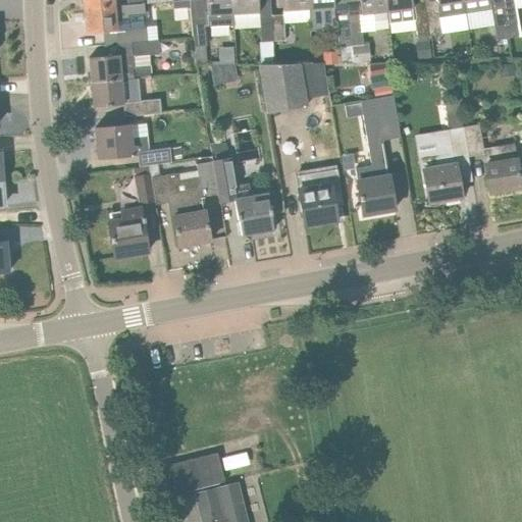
[(83,0),(84,9),(114,6),(113,0),(83,0)]
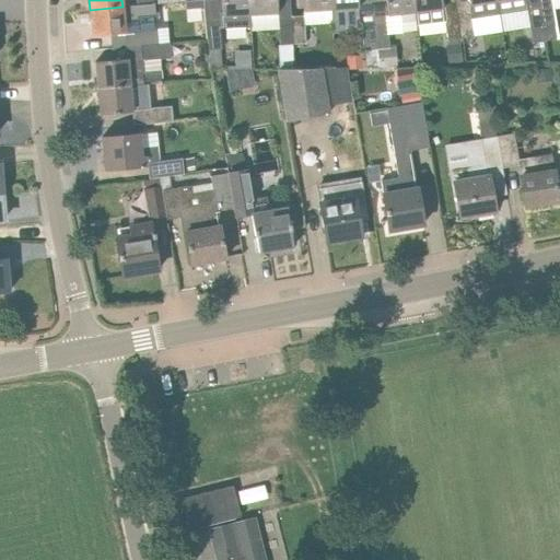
[(205,9),(203,3),(202,0),(199,0),(185,1),(185,10),(205,9)]
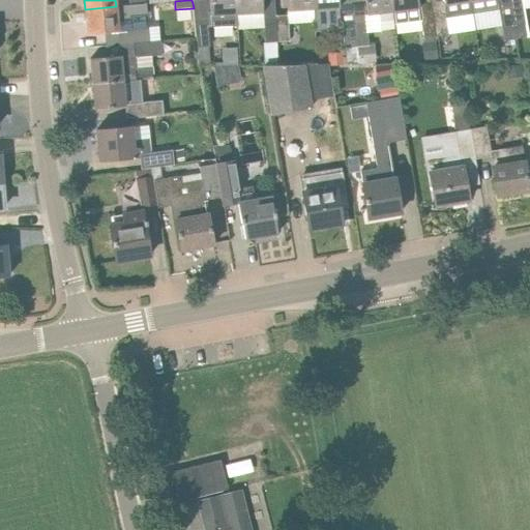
[(199,65),(209,65),(209,63),(207,48),(209,47),(207,28),(237,26),(235,0),(209,0),(210,2),(193,3),(194,8),(199,65)]
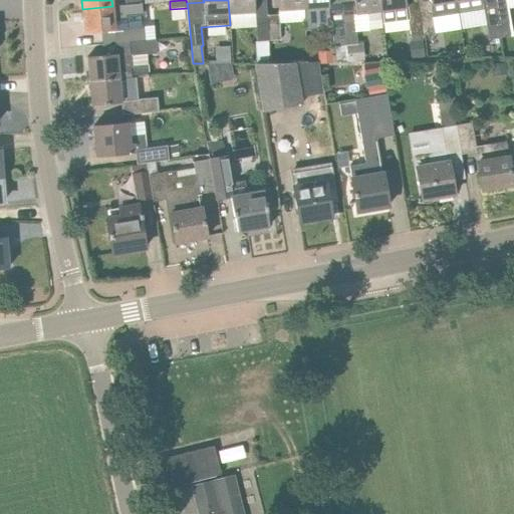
[(269,41),(267,16),(265,0),(228,0),(230,25),(231,28),(255,27),(257,41),(269,41)]
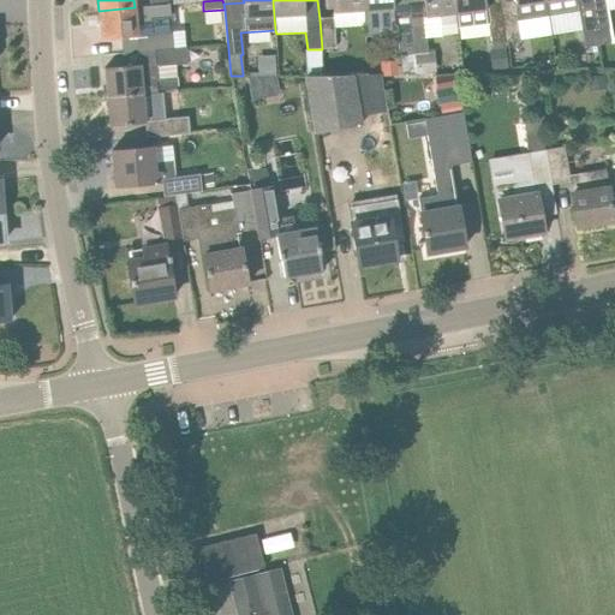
[(332,0),(333,11),(363,9),(362,0),(332,0)]
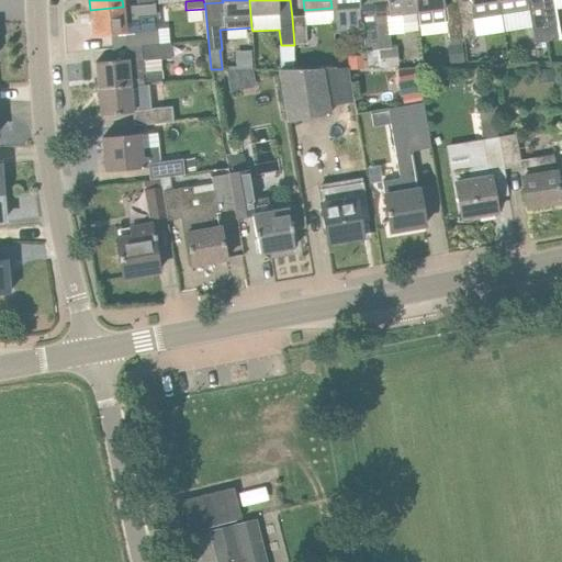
[(362,23),(364,52),(379,49),(373,0),(359,2),(358,0),(330,0),(332,8),(358,7),(359,23),(362,23)]
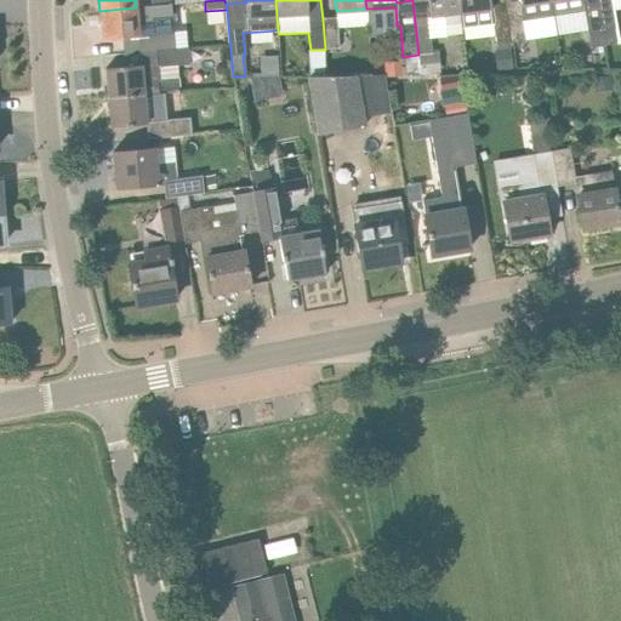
[(440,74),(438,55),(432,53),(428,23),(431,23),(431,18),(460,15),(457,0),(411,0),(412,0),(419,55),(421,74),(437,74),(440,74)]
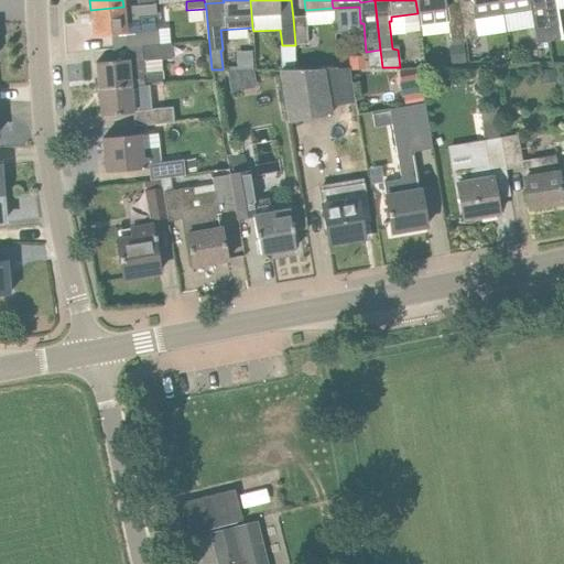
[(415,0),(418,13),(446,10),(451,41),(463,40),(457,0),(415,0)]
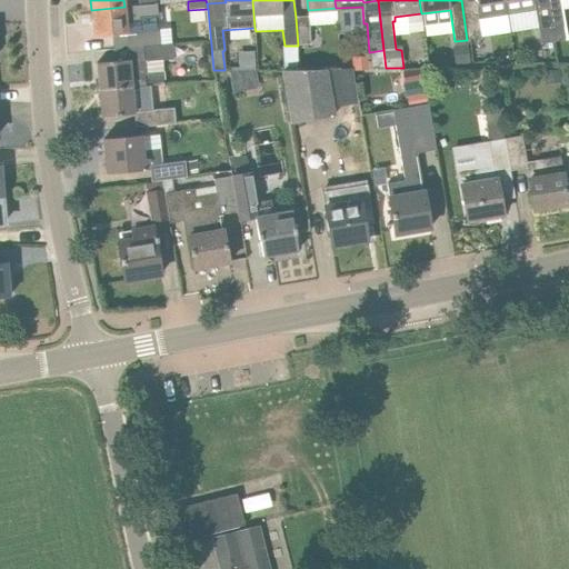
[(478,19),(507,15),(503,0),(461,0),(467,40),(480,39),(478,19)]
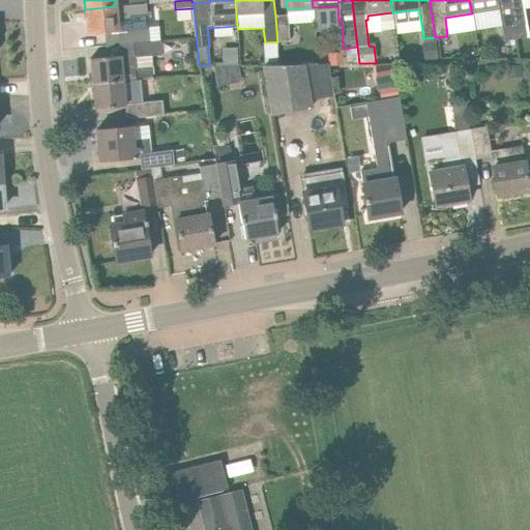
[(469,0),(472,13),(498,10),(502,29),(513,27),(508,0),(469,0)]
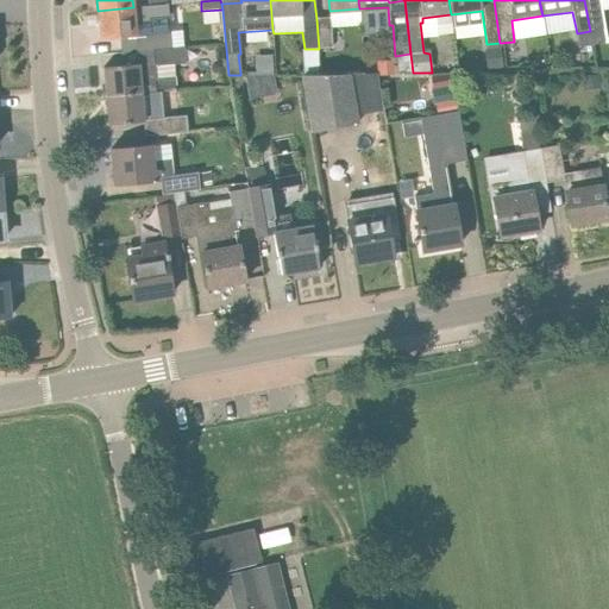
[(584,0),(590,31),(603,29),(600,0),(584,0)]
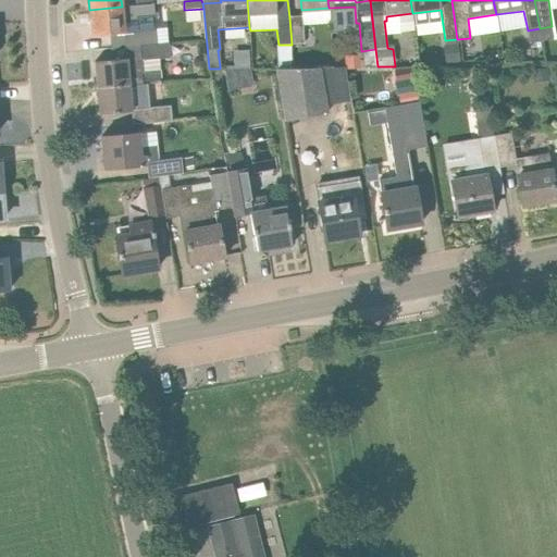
[(157,44),(152,4),(135,5),(122,7),(89,10),(93,36),(109,35),(111,49),(138,46),(138,45),(157,44)]
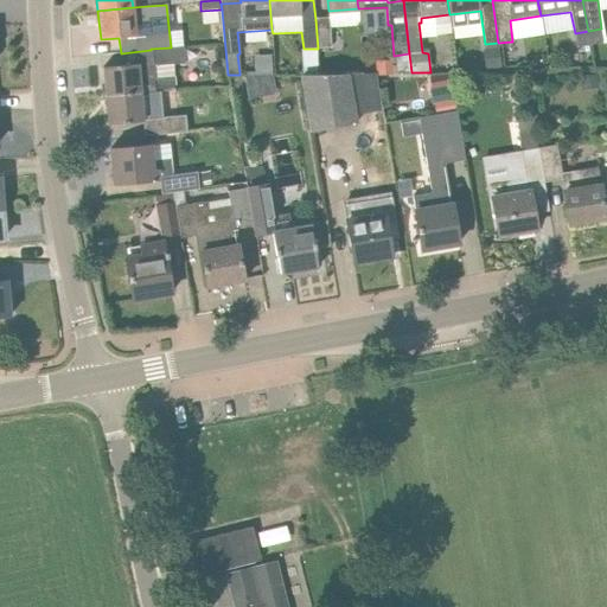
[(318,49),(331,48),(328,18),(315,19),(318,49)]
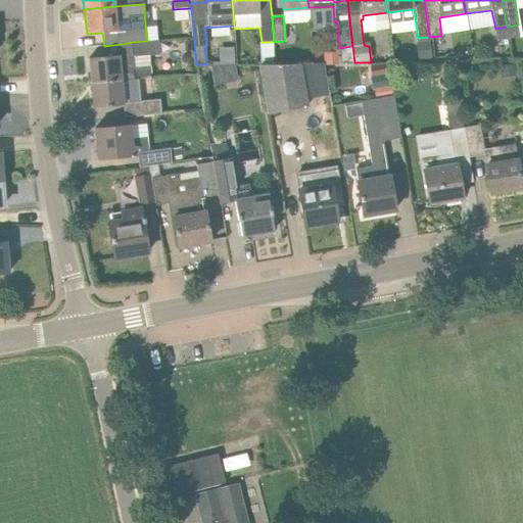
[(130,42),(130,43),(131,54),(89,57),(91,83),(152,78),(150,55),(159,54),(158,41),(147,41),(130,42)]
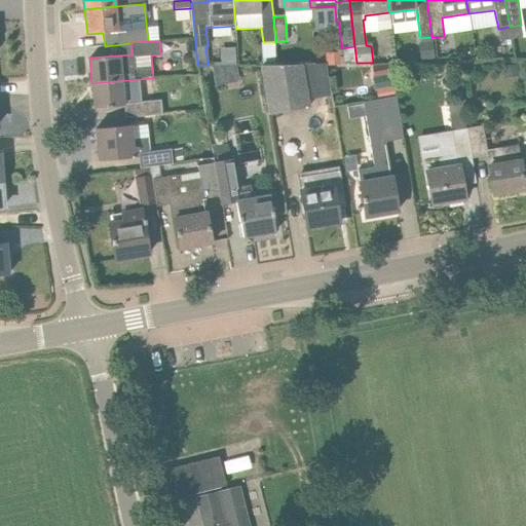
[(431,43),(420,44),(422,60),(434,59),(431,43)]
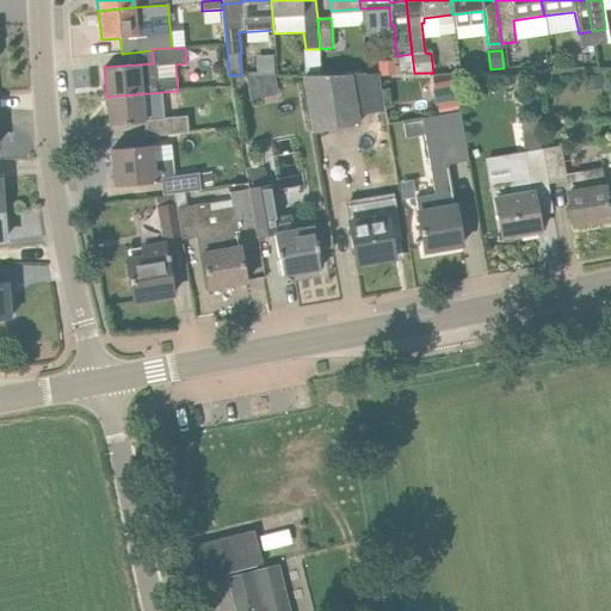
[(397,73),(397,59),(381,60),(382,74),(397,73)]
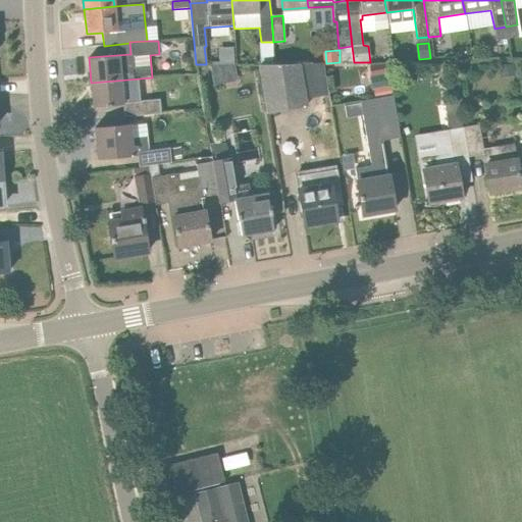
[(218,61),(218,64),(233,64),(233,54),(218,55),(218,61)]
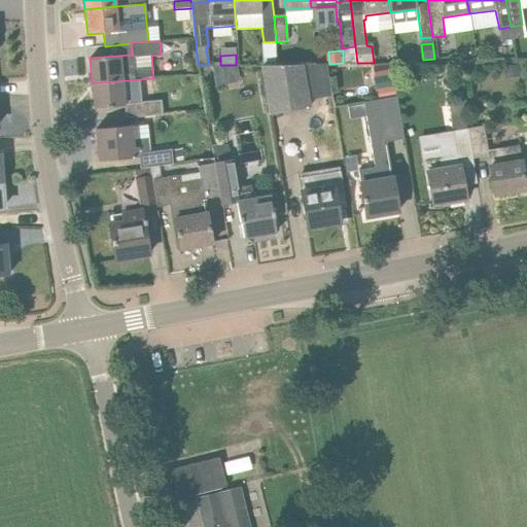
[(396,97),(390,63),(374,63),(371,63),(378,100),(396,97)]
